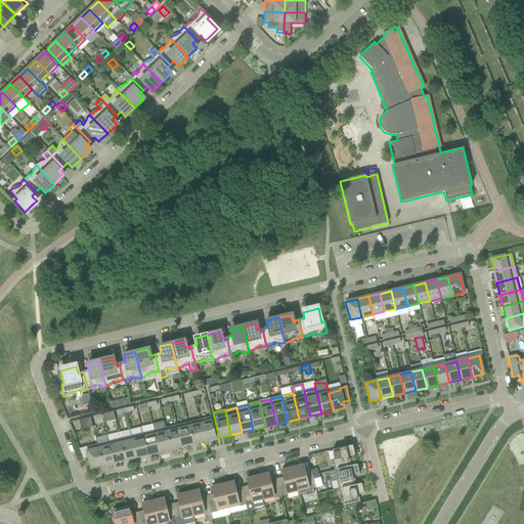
[(113,411),(101,415),(102,419),(103,423),(108,422),(115,420),(113,411)]
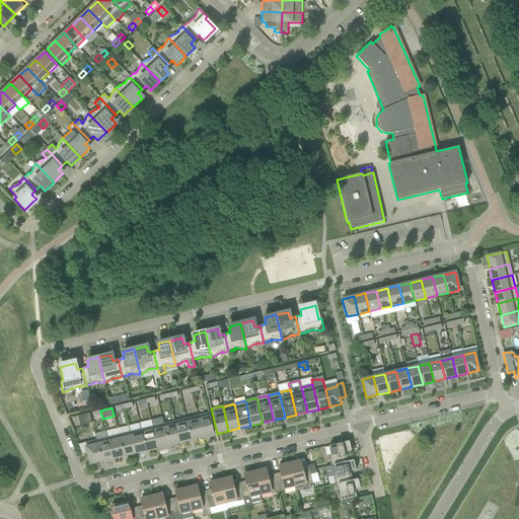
[(197,416),(202,437),(214,434),(209,413),(197,416)]
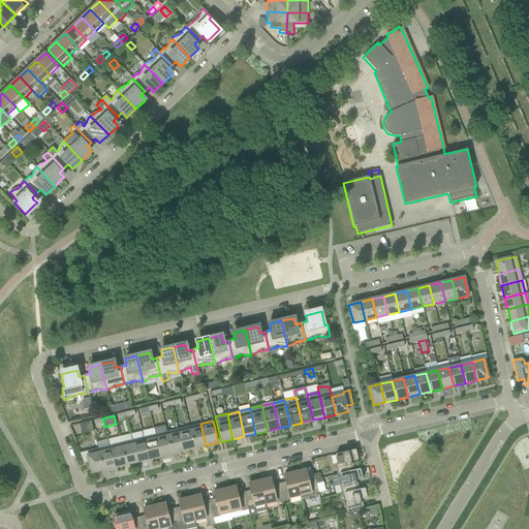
[(91,422),(79,425),(82,434),(94,431),(91,422)]
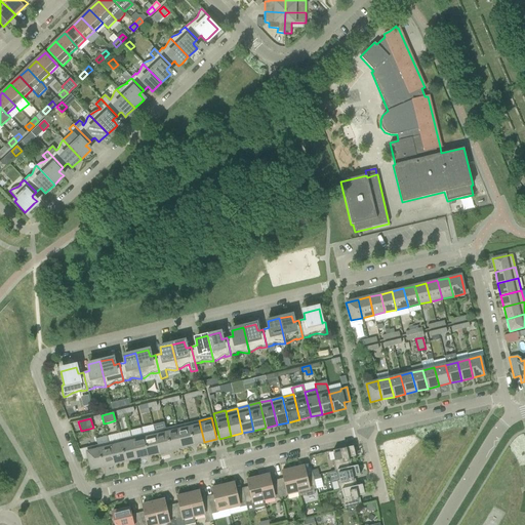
[(204,442),(199,420),(188,423),(193,445),(204,442)]
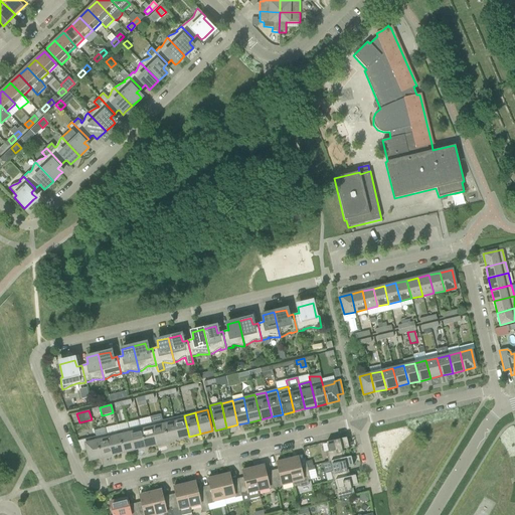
[(184,415),(173,417),(178,439),(189,437),(184,415)]
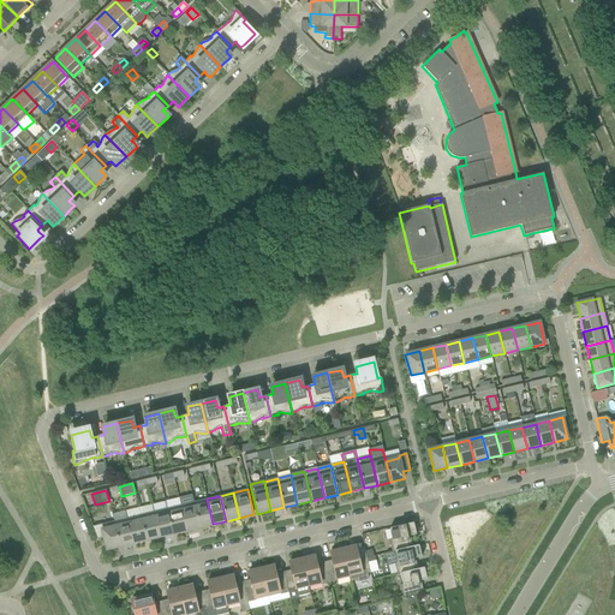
[(178,499),(166,501),(167,508),(173,535),(186,531),(180,506),(178,499)]
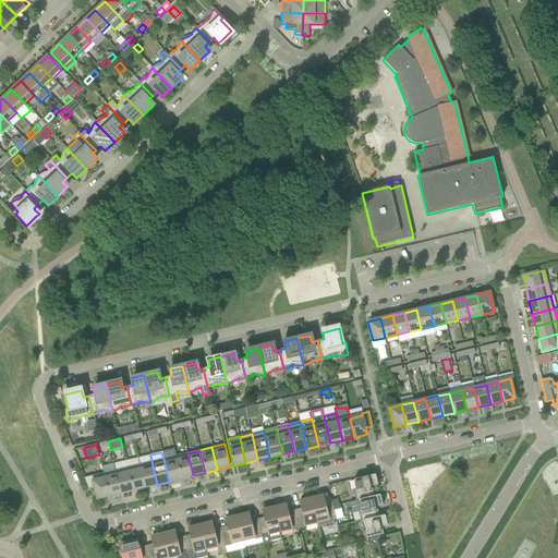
[(187,452),(176,456),(181,478),(193,475),(187,452)]
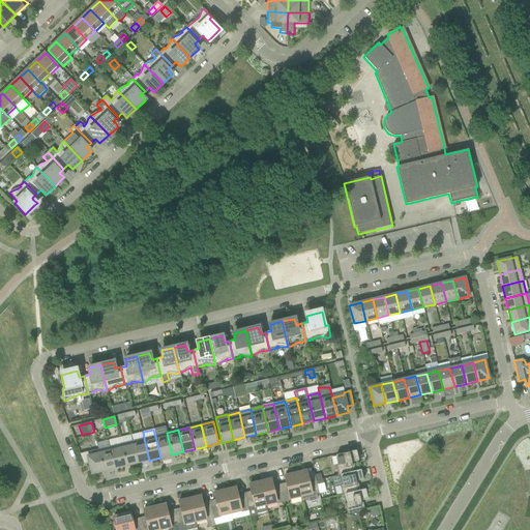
[(167,433),(155,436),(160,458),(172,454),(167,433)]
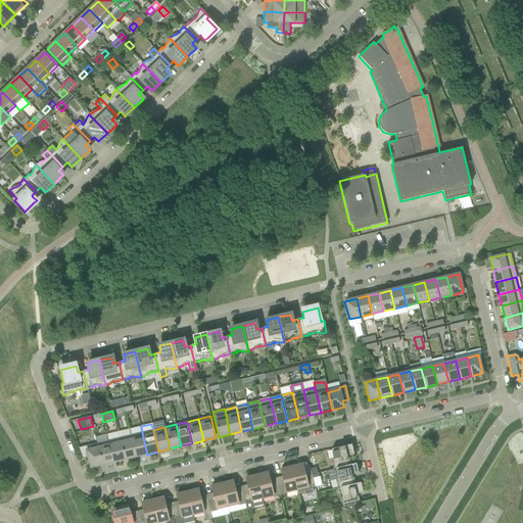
[(142,432),(131,435),(136,457),(147,455),(142,432)]
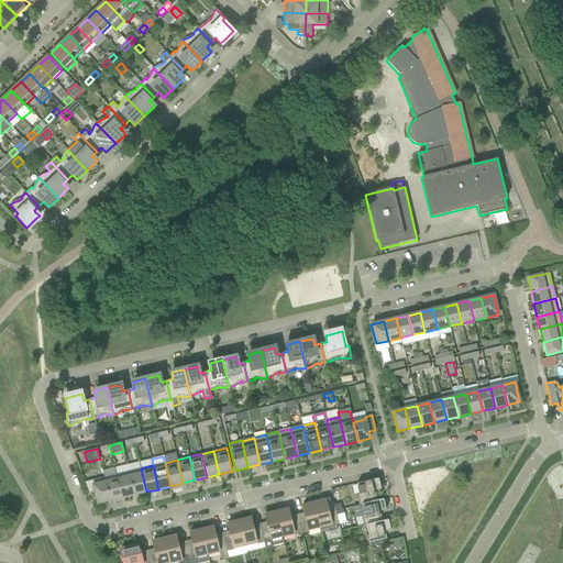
[(146,492),(141,468),(129,472),(134,495),(146,492)]
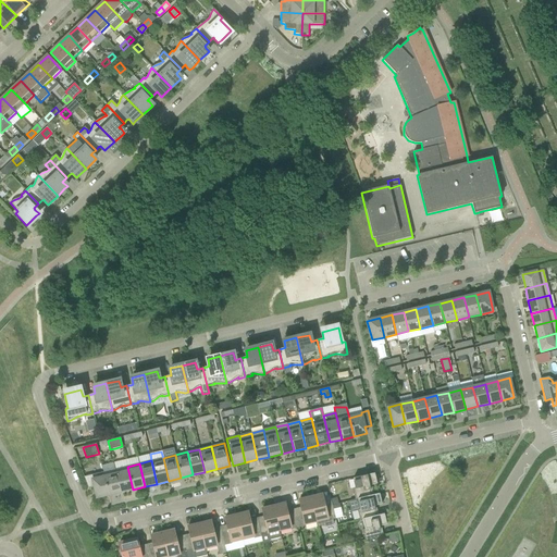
[(127,467),(115,469),(121,493),(133,490),(127,467)]
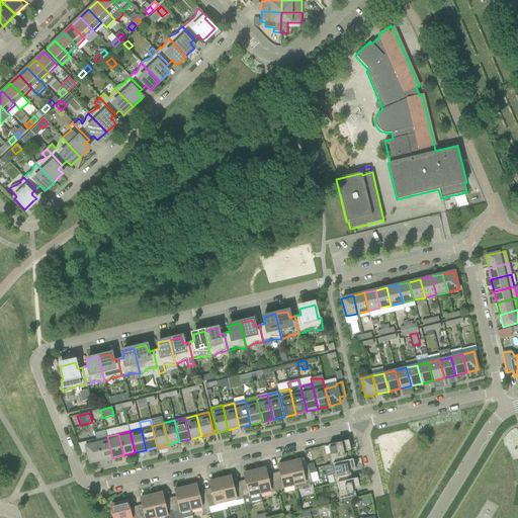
[(112,458),(107,436),(96,439),(101,460),(112,458)]
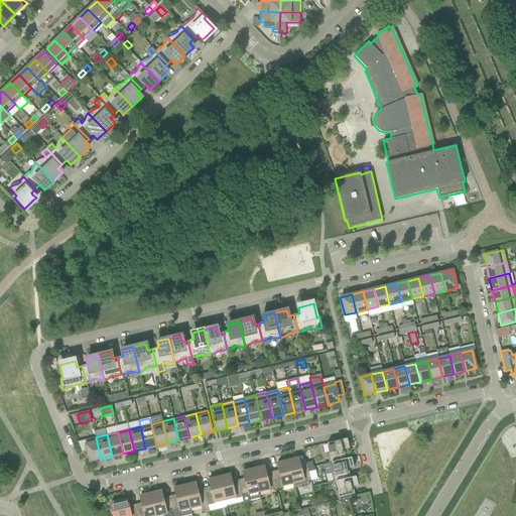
[(101,459),(96,437),(78,441),(82,453),(87,452),(89,462),(101,459)]
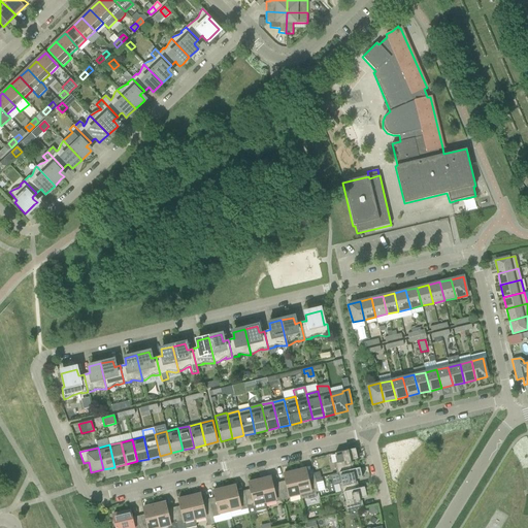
[(336,473),(359,468),(353,469),(351,460),(357,459),(355,449),(334,454),(336,463),(334,464),(336,473)]
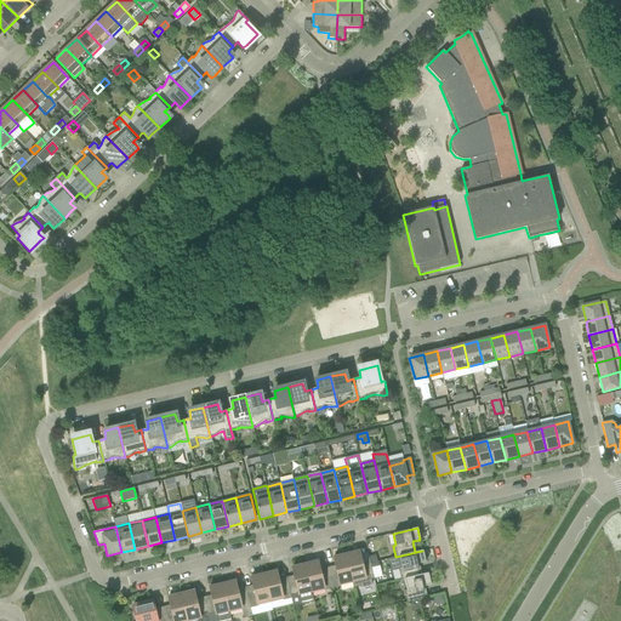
[(426,563),(422,551),(396,557),(396,558),(399,557),(402,568),(398,568),(402,580),(404,580),(404,579),(428,574),(428,573),(420,575),(417,564),(426,563)]
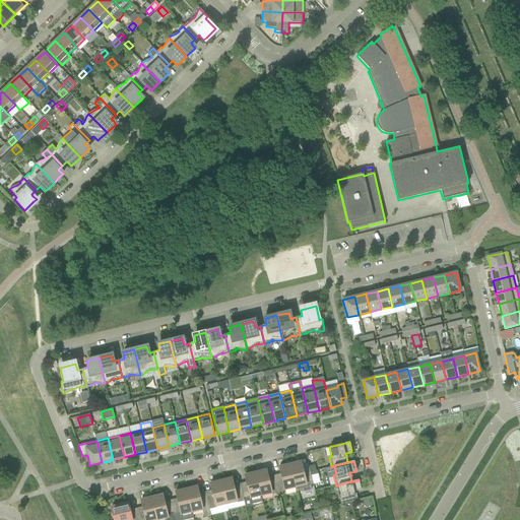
[(311,490),(310,485),(313,484),(312,478),(311,475),(310,472),(310,471),(304,472),(301,462),(289,464),(296,486),(295,486),(297,493),(299,492),(305,492),(310,491),(311,490)]
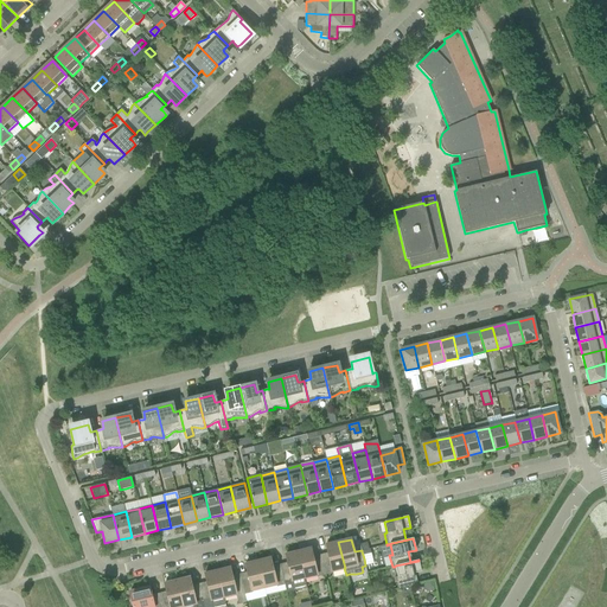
[(345,568),(338,542),(325,545),(328,558),(321,560),(325,575),(333,574),(332,572),(344,568),(345,568)]
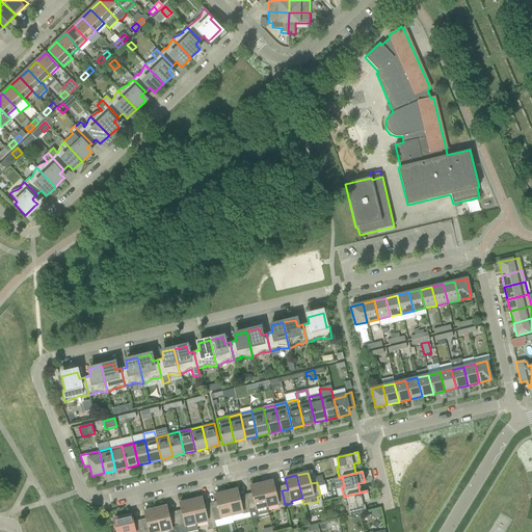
[(285,504),(282,490),(275,493),(272,481),(261,484),(266,506),(277,504),(277,506),(285,504)]
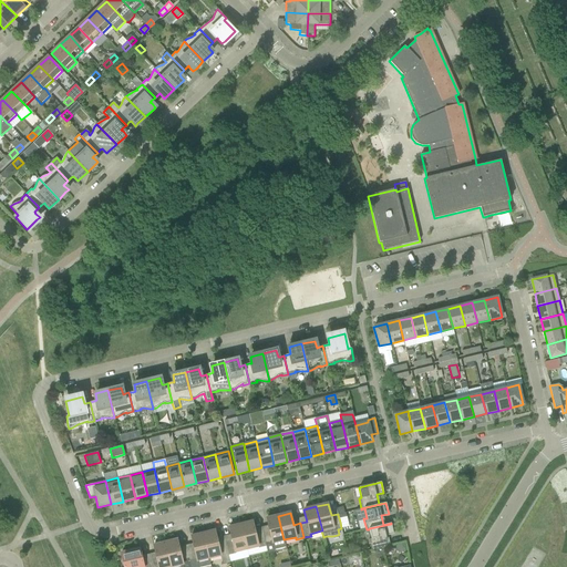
[(284,539),(278,516),(266,518),(269,531),(263,532),(266,546),(268,554),(275,553),(275,550),(286,547),(284,540),(284,539)]
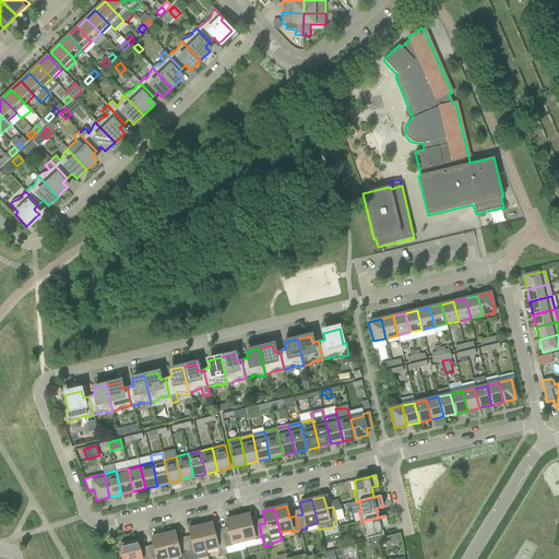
[(262,538),(259,524),(252,526),(249,514),(237,518),(242,542),(254,538),(254,540),(262,538)]
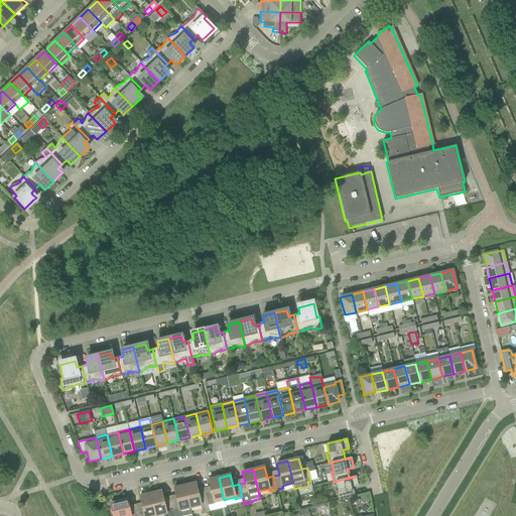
[(336,481),(336,482),(338,490),(336,491),(338,501),(355,497),(355,496),(354,497),(352,488),(358,486),(356,477),(336,481)]
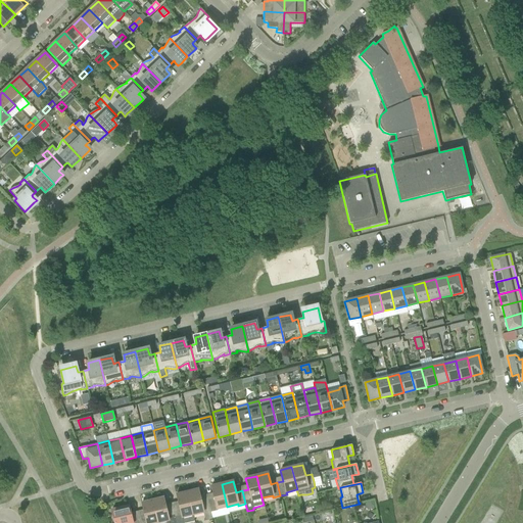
[(227,507),(222,484),(210,486),(214,497),(207,498),(210,513),(218,511),(217,509),(227,507)]
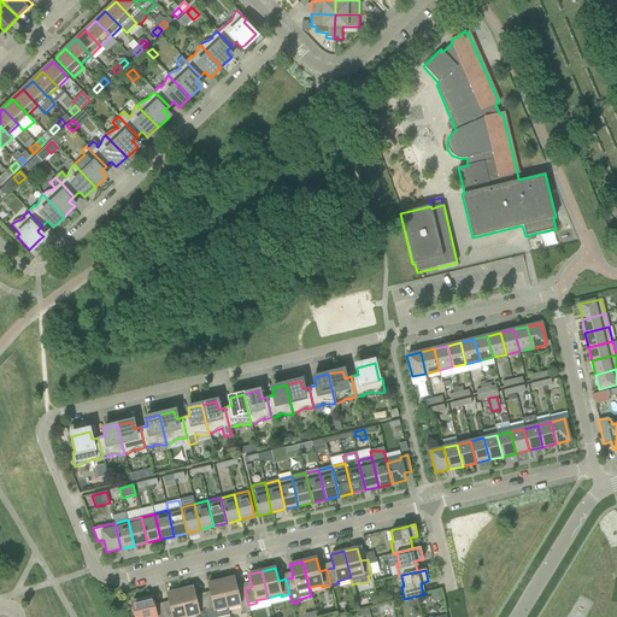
[(251,612),(248,605),(245,588),(238,591),(234,577),(221,581),(227,607),(240,604),(242,615),(251,612)]
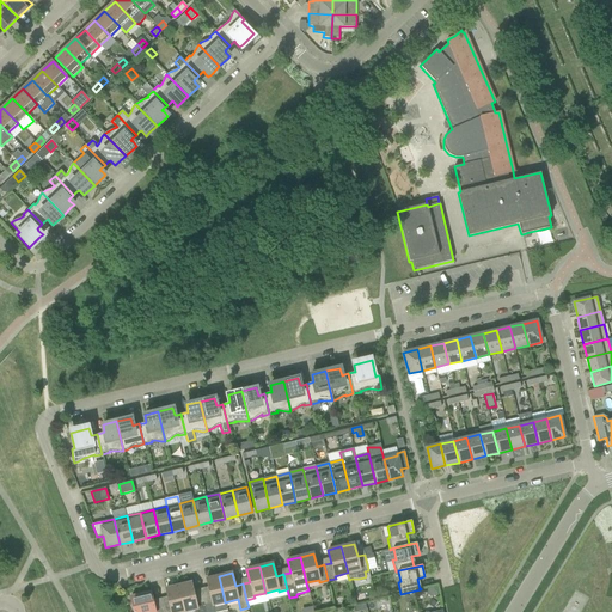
[(219,611),(227,611),(225,603),(219,576),(206,579),(209,592),(202,594),(206,611),(219,611)]
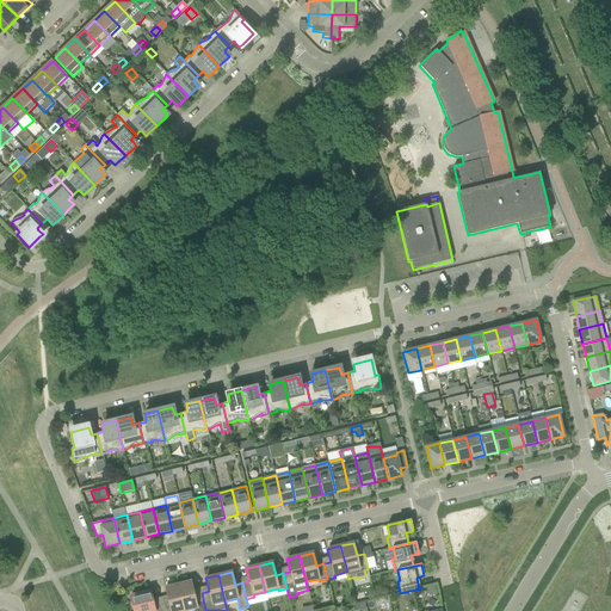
[(178,585),(184,610),(205,610),(202,593),(195,594),(191,581),(178,585)]
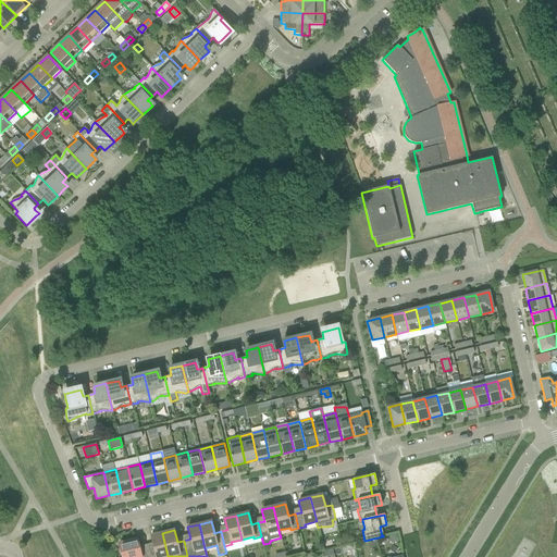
[(153,547),(147,549),(148,556),(166,556),(168,556),(162,533),(150,536),(153,547)]
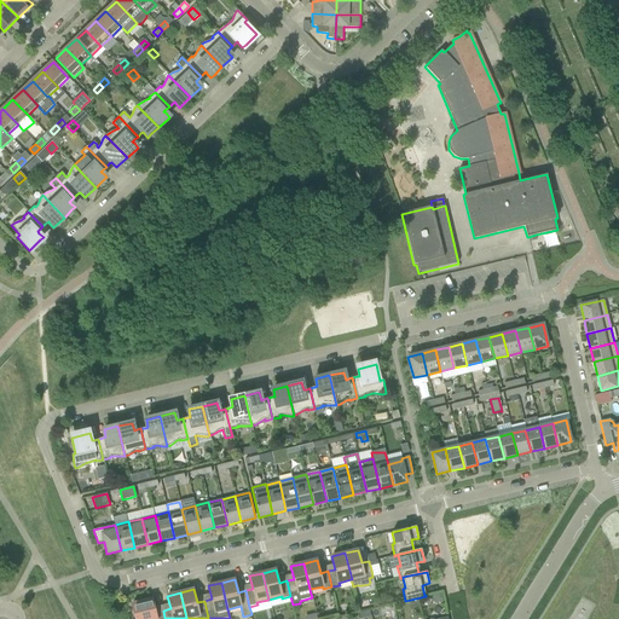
[(440,594),(432,596),(433,601),(438,605),(443,603),(440,594)]
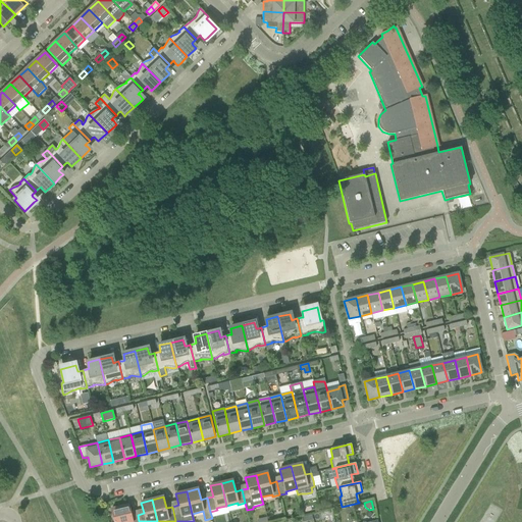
[(139,521),(138,515),(132,516),(128,505),(111,510),(113,521),(139,521)]
